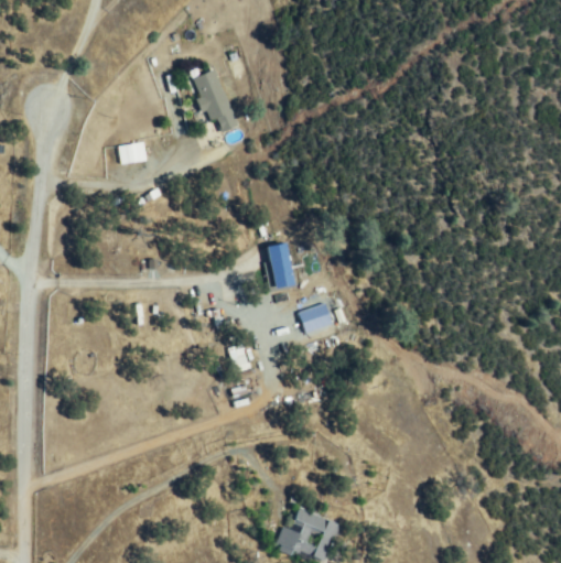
[(211,118),(194,80),(216,71),(238,126),(224,132),(217,116),(211,118)]
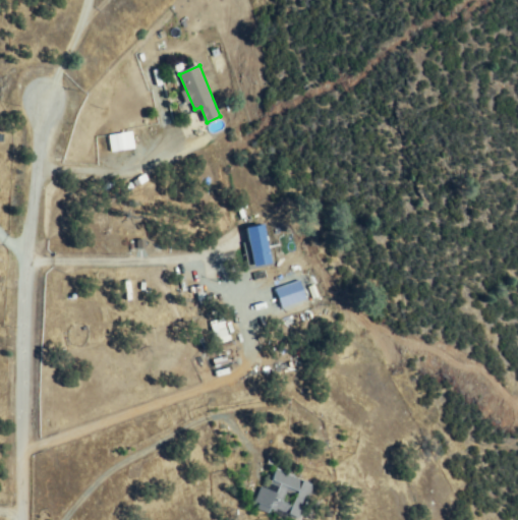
[(108,152),(133,149),(131,131),(106,134),(108,152)]
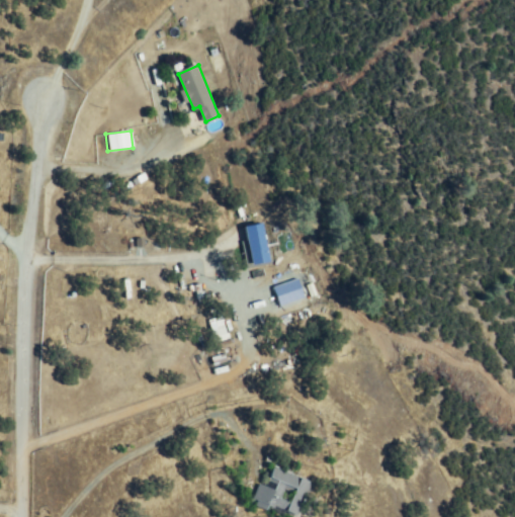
[(270,263),(251,265),(247,228),(267,226),(270,263)]
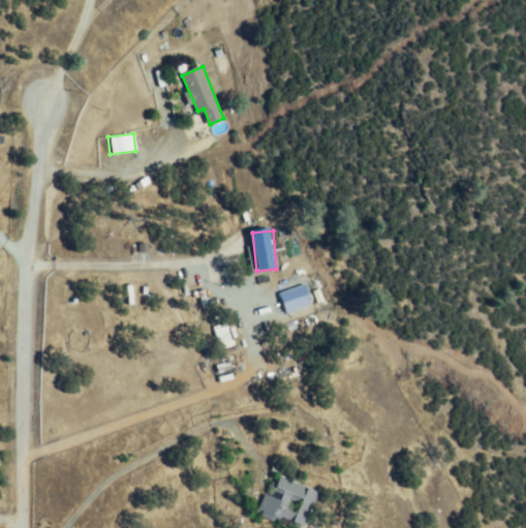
[(309,306),(304,286),(278,292),(282,312),(309,306)]
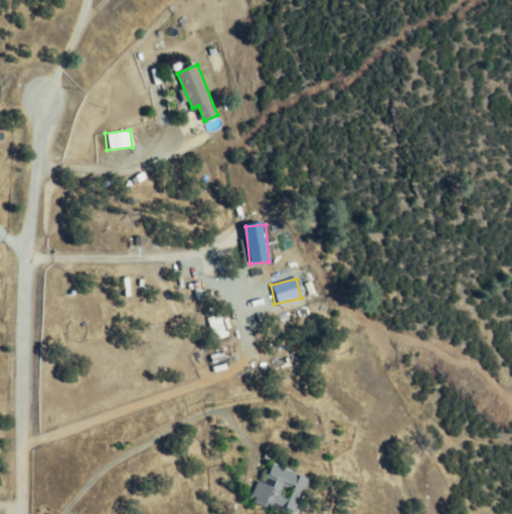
[(222,317),(227,336),(216,338),(212,319),(222,317)]
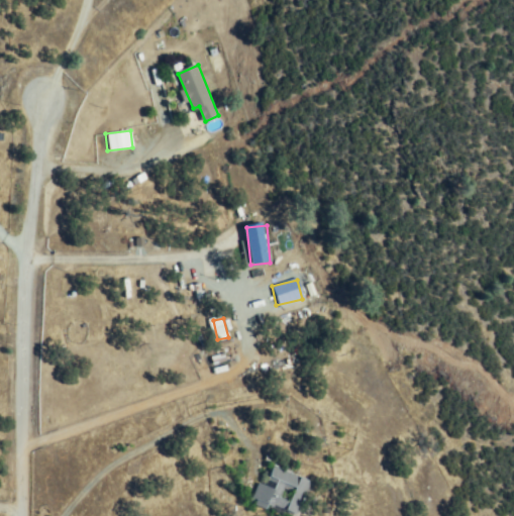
[(311,479),(301,513),(257,500),(261,485),(277,490),(280,479),(272,477),(275,469),(311,479)]
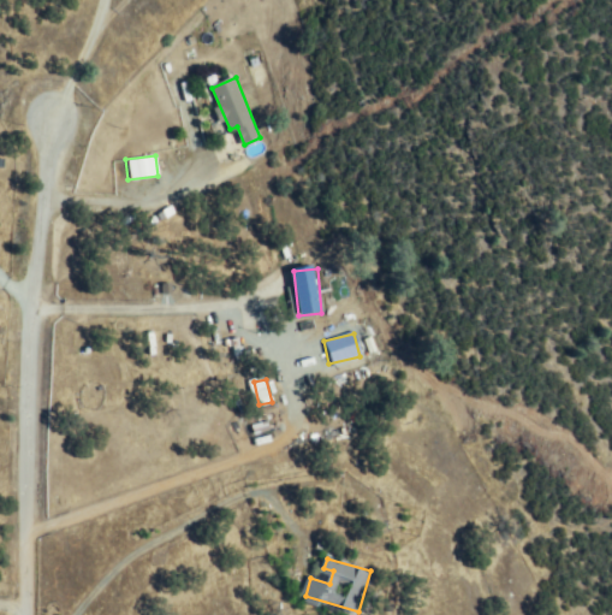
All buildings are outlined.
